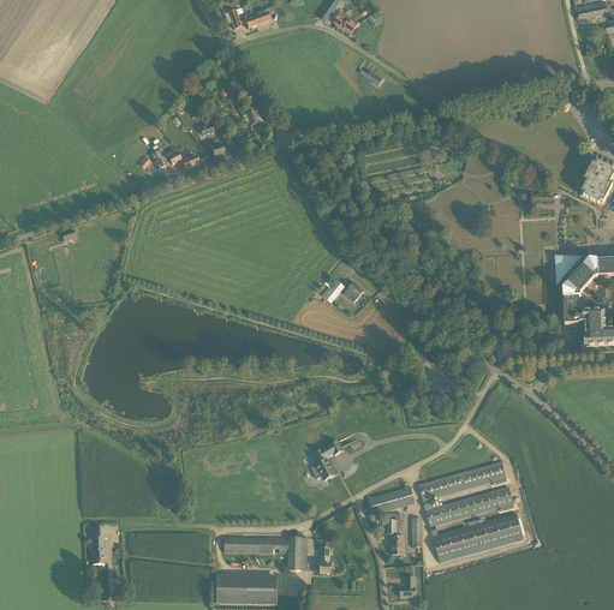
[(327,0),(322,9),(319,13),(325,19),(328,15),(338,0),(327,0)]
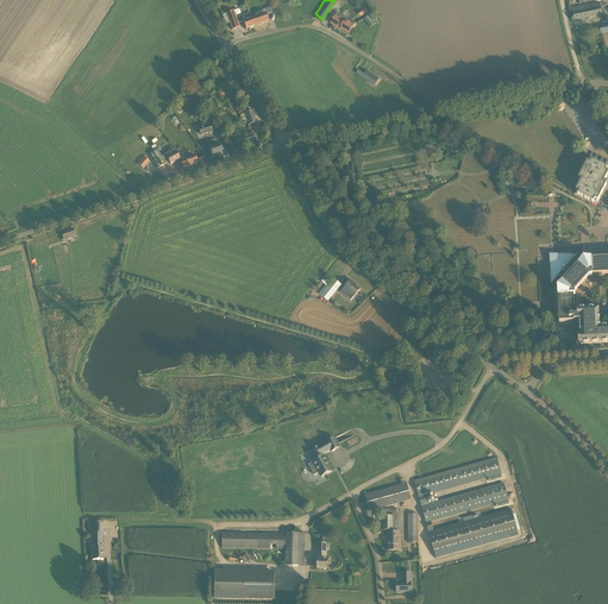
[(574,16),(601,10),(599,0),(588,0),(571,4),(574,16)]
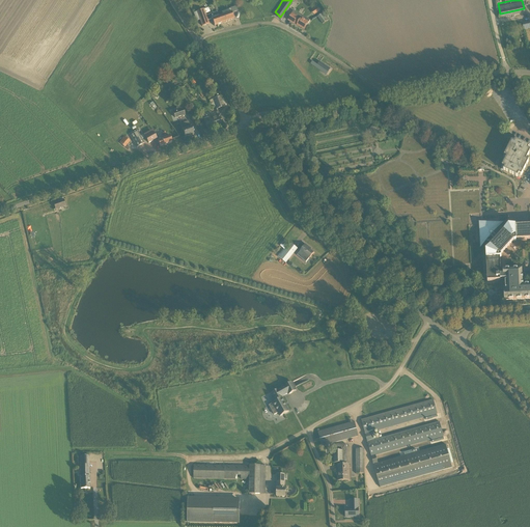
[(218,12),(217,9),(216,7),(205,11),(203,5),(196,7),(199,16),(201,22),(207,20),(206,17),(211,15),(214,22),(220,20),(218,12)]
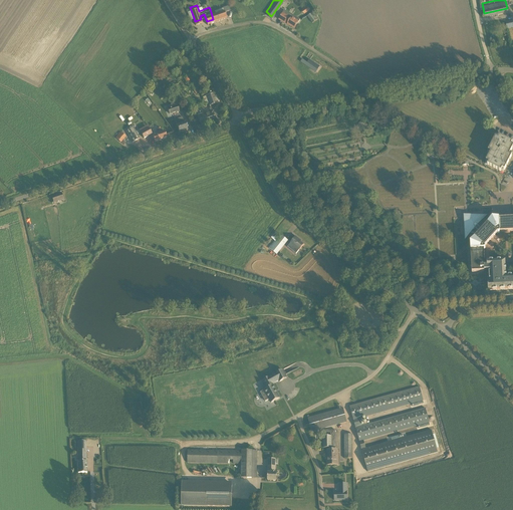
[(213,19),(226,15),(223,8),(223,7),(215,10),(214,7),(210,9),(211,12),(213,19)]
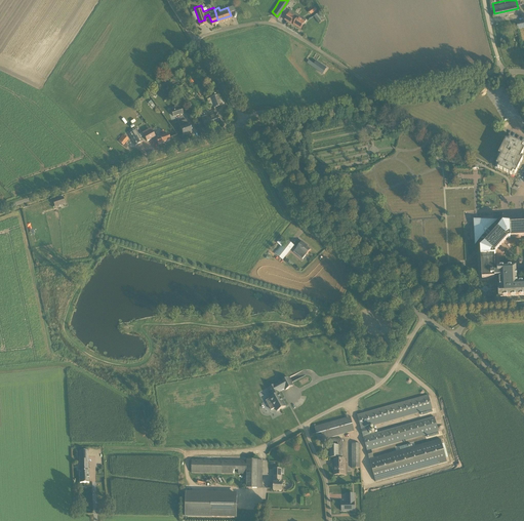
[(284,16),(299,26),(306,16),(298,12),(293,9),(291,11),(288,9),(284,16)]
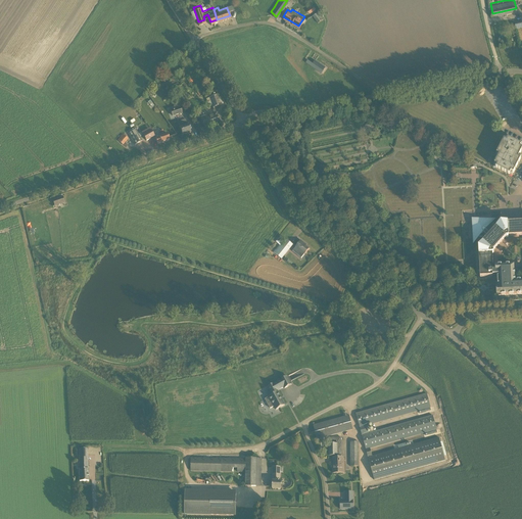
[(317,19),(322,16),(317,9),(312,12),(317,19)]
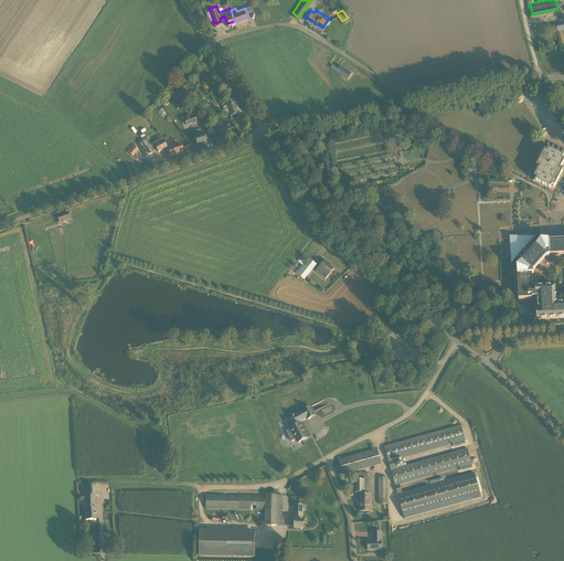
[(337,65),(331,61),(330,64),(334,66),(346,75),(350,70),(339,62),(337,65)]
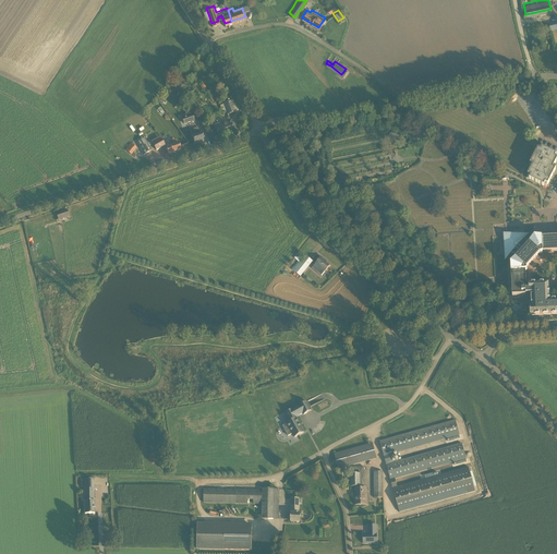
[(234,108),(230,97),(222,100),(225,108),(226,111),(234,108)]
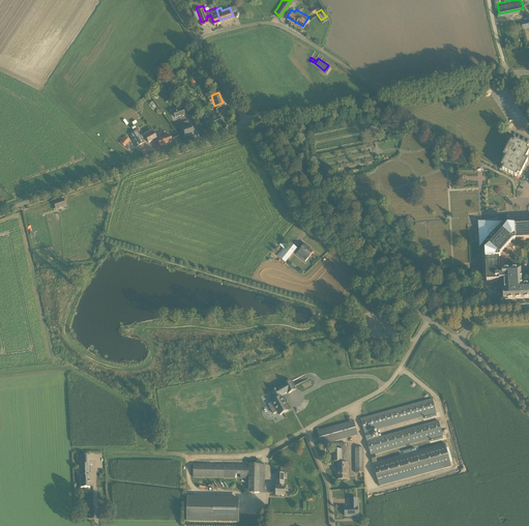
[(174,114),(183,111),(181,105),(172,108),(174,114)]
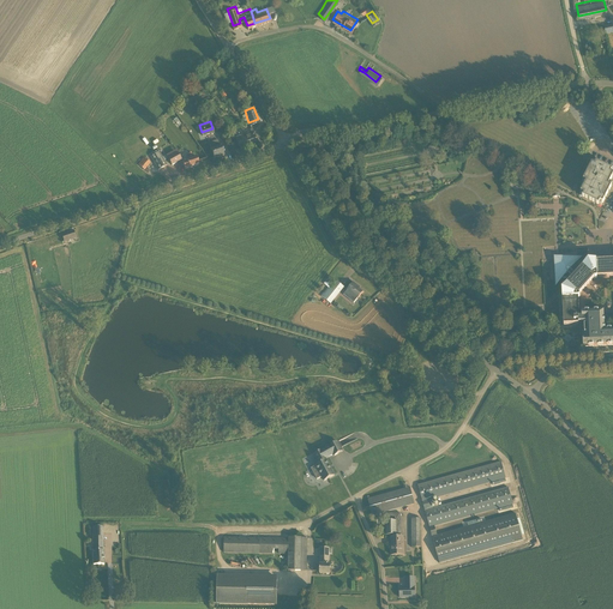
[(239,145),(256,139),(251,127),(239,132),(234,133),(239,145)]
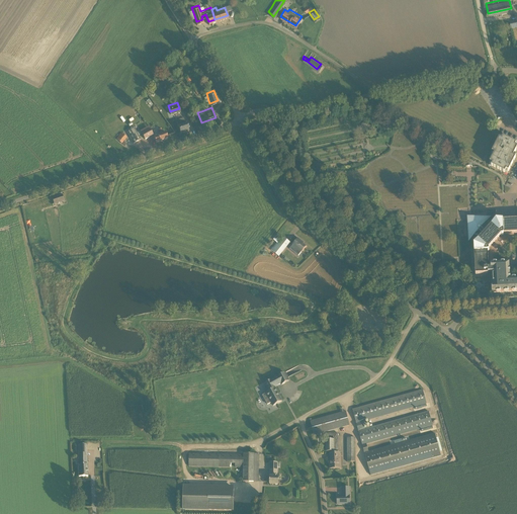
[(184,119),(183,114),(177,115),(178,116),(175,117),(179,131),(188,127),(185,119),(184,119)]
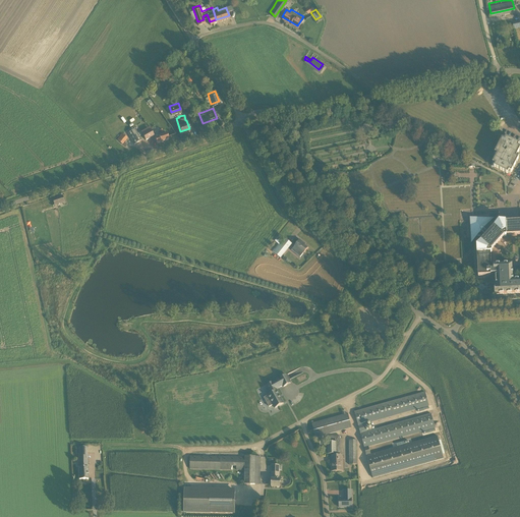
[(140,127),(143,132),(152,128),(149,122),(140,127)]
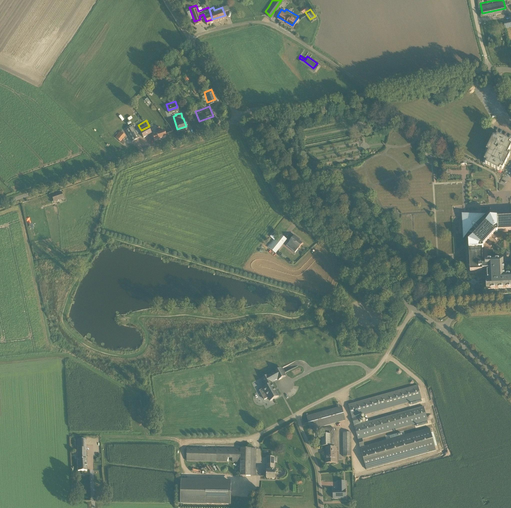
[(125,127),(129,133),(131,138),(138,134),(132,123),(125,127)]
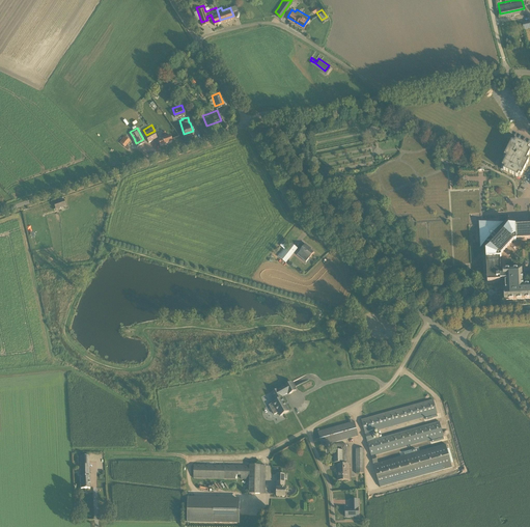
[(166,134),(165,129),(163,130),(164,134),(157,137),(159,142),(163,140),(163,141),(171,138),(169,133),(166,134)]
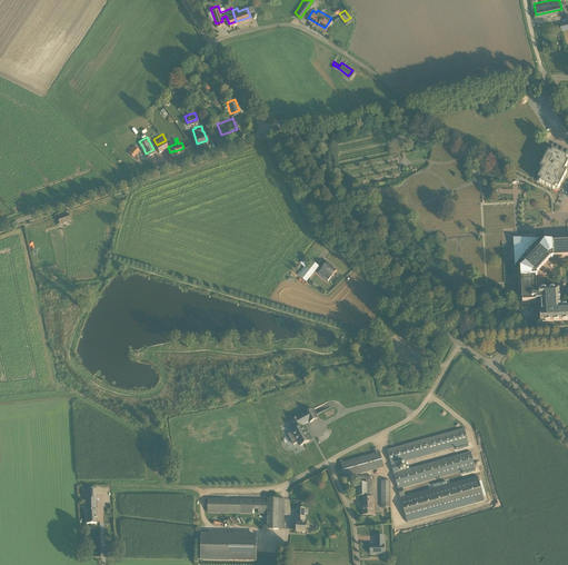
[(132,154),(138,147),(136,145),(132,142),(127,149),(132,154)]
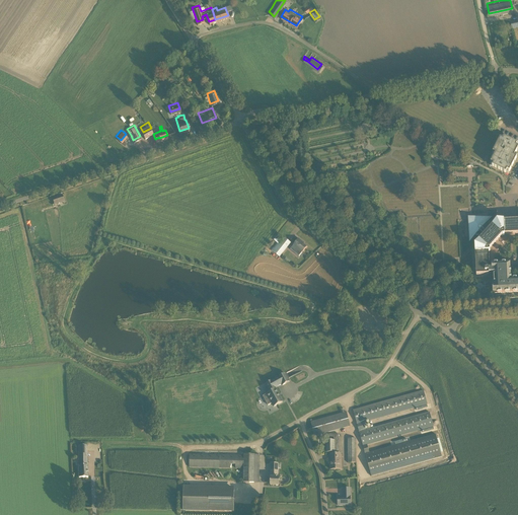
[(495,150),(490,159),(493,160),(491,163),(505,170),(506,167),(508,168),(511,162),(516,154),(515,154),(517,151),(515,150),(517,144),(515,143),(516,140),(503,134),(502,136),(499,135),(492,149),(495,150)]
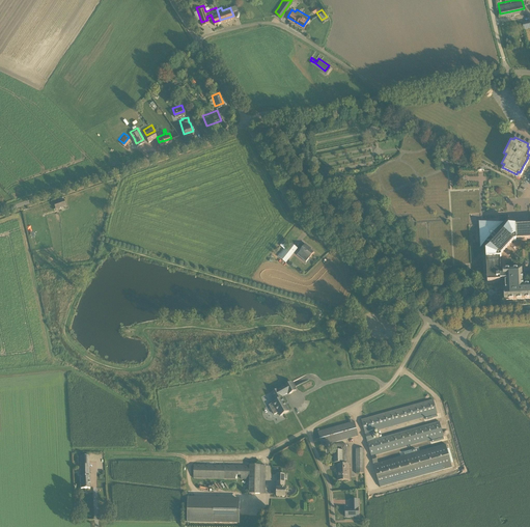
[(55,205),(64,202),(62,196),(53,199),(54,204),(55,205)]
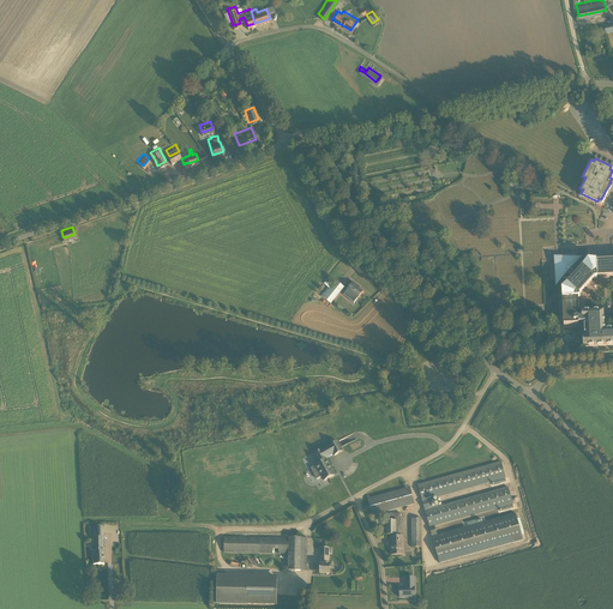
[(581,264),(582,264),(577,269),(574,257),(574,255),(558,254),(554,258),(558,272),(571,275),(568,279),(566,279),(560,285),(562,294),(562,302),(563,308),(562,308),(563,320),(577,320),(577,319),(583,319),(584,333),(582,333),(582,343),(612,341),(612,255),(601,257),(601,254),(599,254),(596,254),(596,257),(587,257),(581,264)]
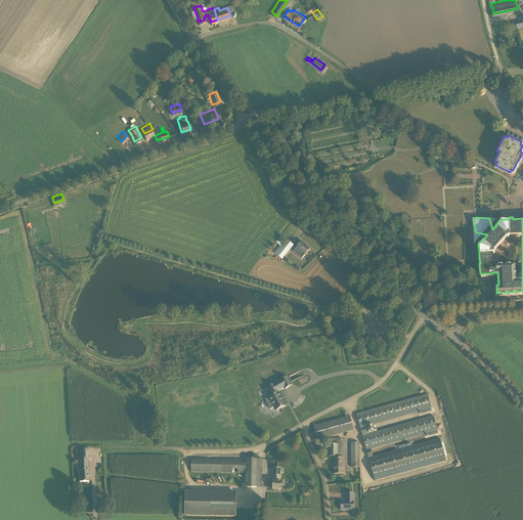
[(285,251),(293,242),(287,236),(282,243),(279,241),(273,249),(281,255),(285,251)]
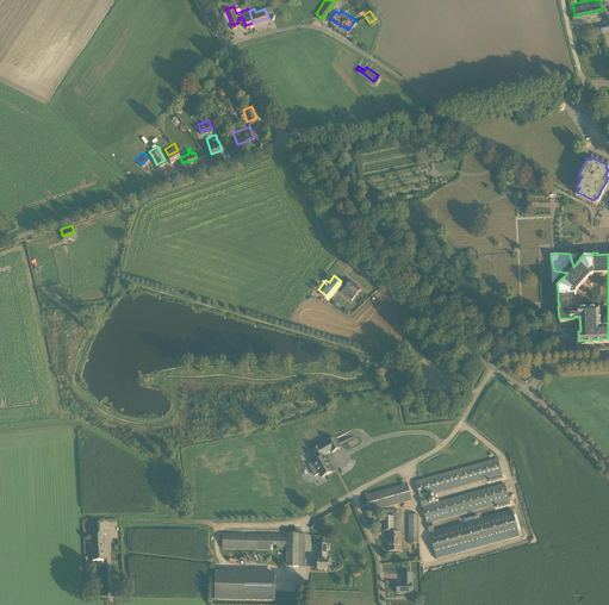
[(360,286),(354,281),(355,280),(350,276),(345,284),(343,284),(350,289),(347,293),(350,295),(360,286)]
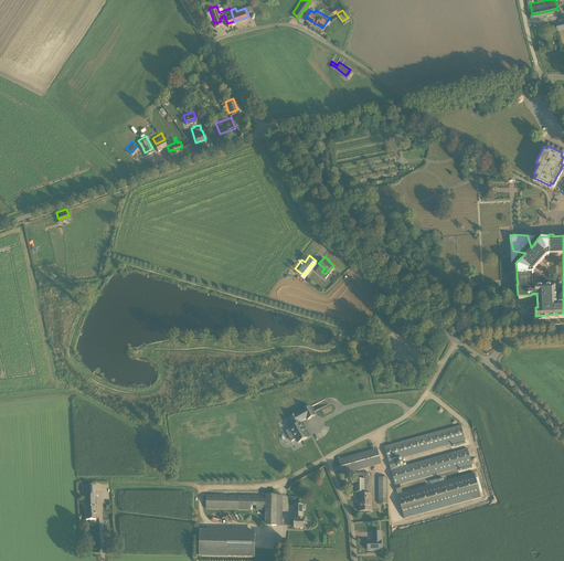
[(290,437),(295,435),(297,438),(306,434),(301,425),(302,425),(299,420),(298,417),(306,414),(307,415),(314,412),(309,403),(301,406),(302,408),(295,411),(288,414),(293,423),(289,425),(291,430),(288,432),(290,437)]
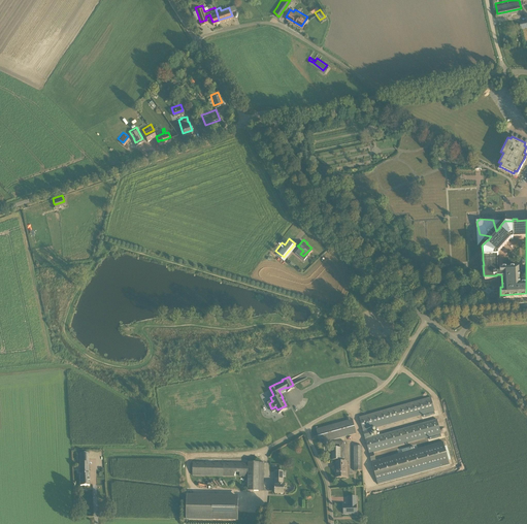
[(371,433),(368,425),(433,407),(429,394),(358,414),(368,450),(376,481),(449,461),(441,437),(374,457),(372,449),(440,430),(436,415),(371,433)]
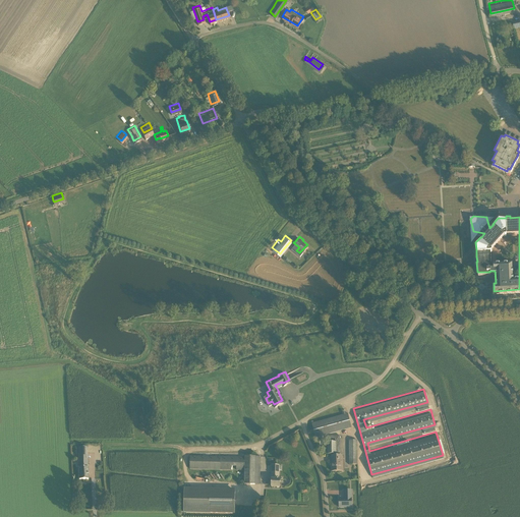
[(314,434),(351,424),(347,410),(311,420),(314,434)]
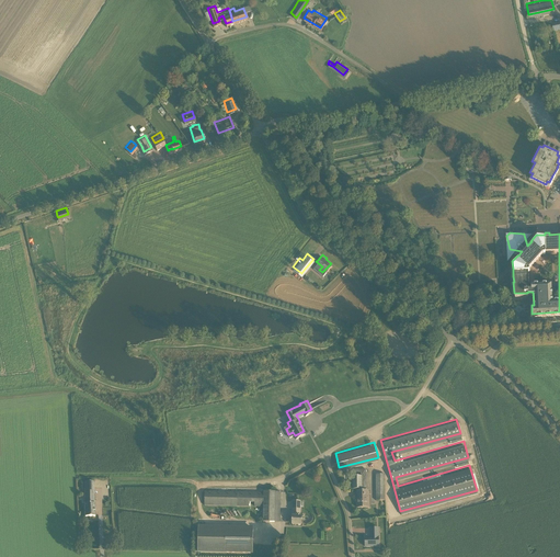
[(365,486),(365,465),(352,466),(352,485),(365,486)]
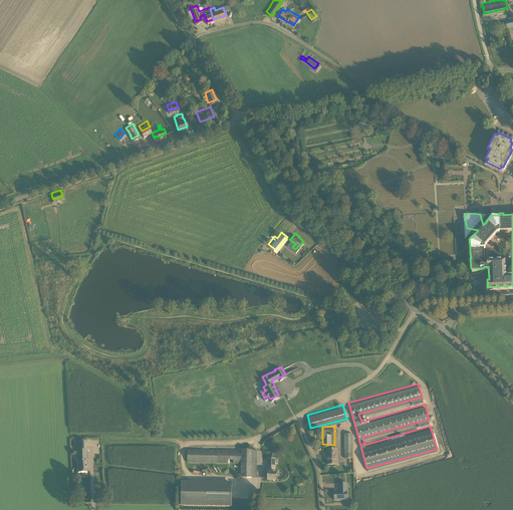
[(343,455),(351,455),(351,431),(343,431),(343,455)]
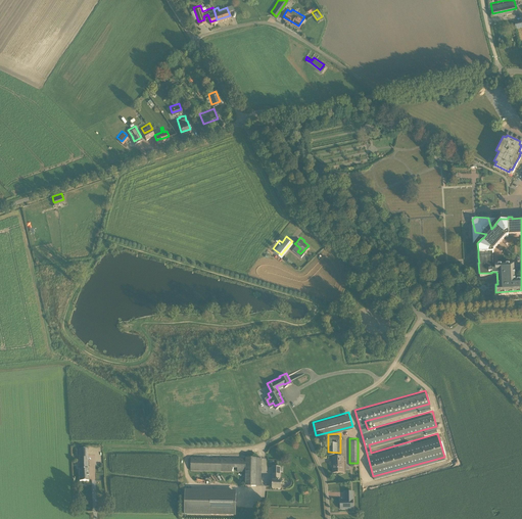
[(79,477),(88,477),(87,444),(78,445),(79,477)]
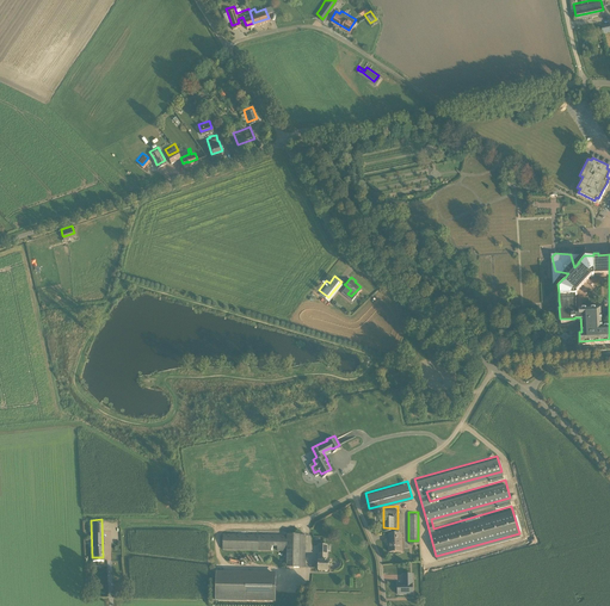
[(285,548),(285,557),(285,563),(303,563),(305,531),(287,530),(287,532),(222,531),(222,545),(285,548)]
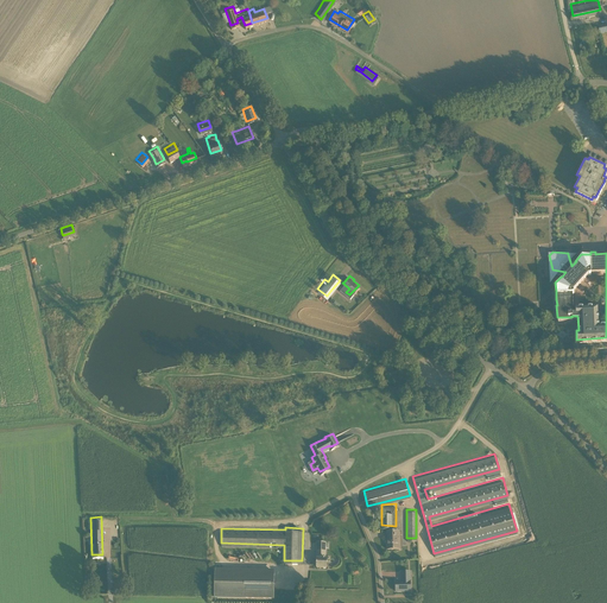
[(398,545),(398,527),(386,527),(386,537),(386,545),(398,545)]
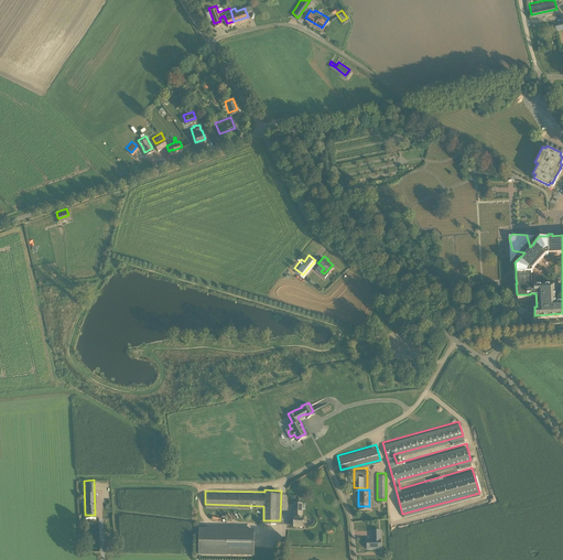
[(292,523),(303,523),(303,515),(301,515),(302,499),(293,499),(292,523)]
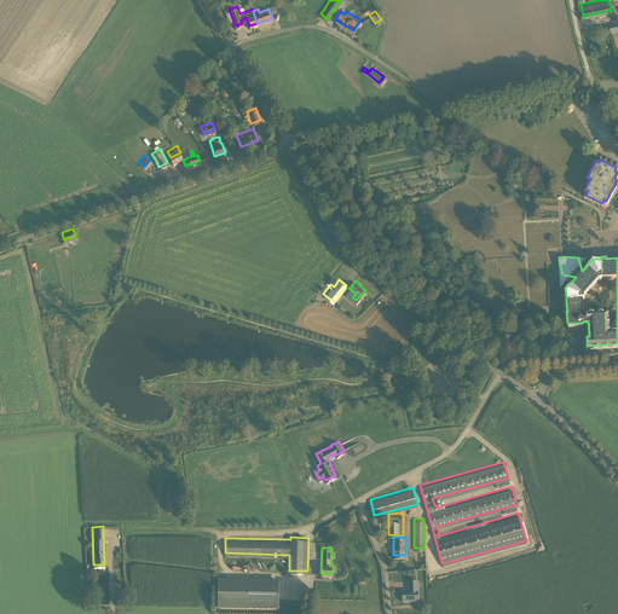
[(218,577),(218,603),(278,606),(278,578),(218,577)]
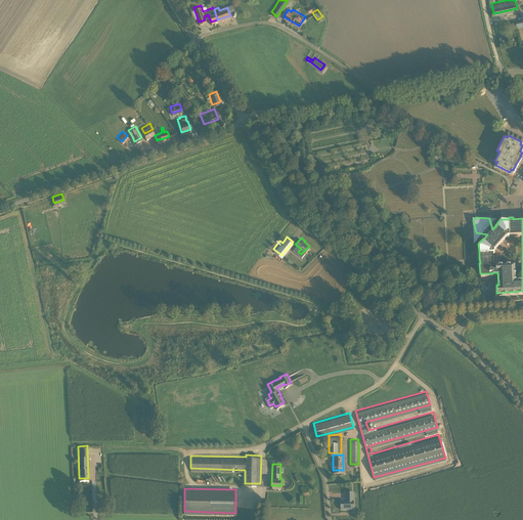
[(352,497),(352,489),(345,489),(345,494),(346,494),(346,497),(340,497),(340,507),(353,507),(353,497),(352,497)]
